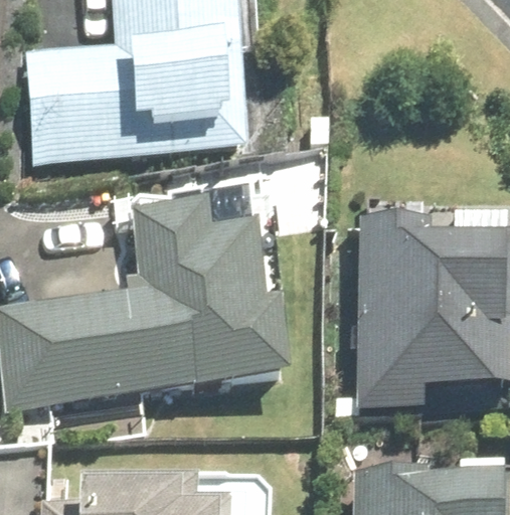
[(113,0),(116,64),(24,67),(29,176),(249,167),(240,0),(113,0)]
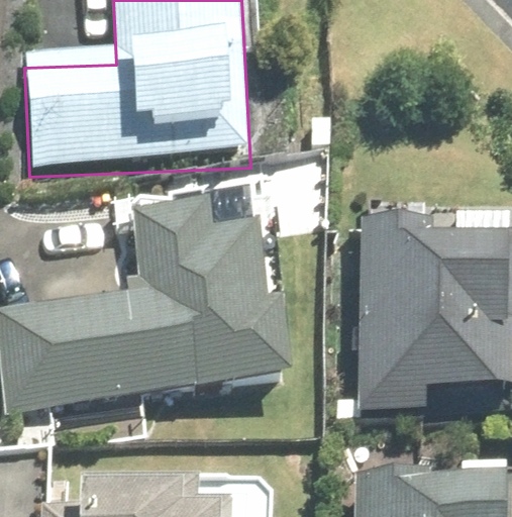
[(309,157),(328,157),(329,129),(310,131),(309,157)]
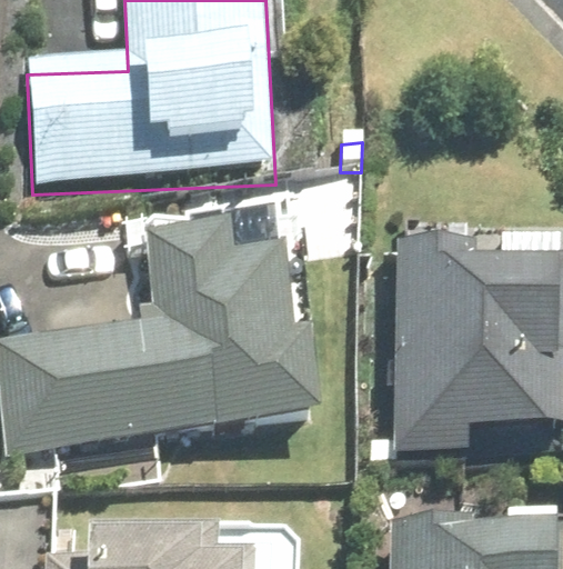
[(293,322),(292,319),(285,255),(283,236),(231,245),(228,229),(225,215),(143,228),(146,236),(151,301),(138,303),(139,320),(0,330),(0,452),(70,445),(323,397),(319,341),(315,341),(313,319),(293,322)]
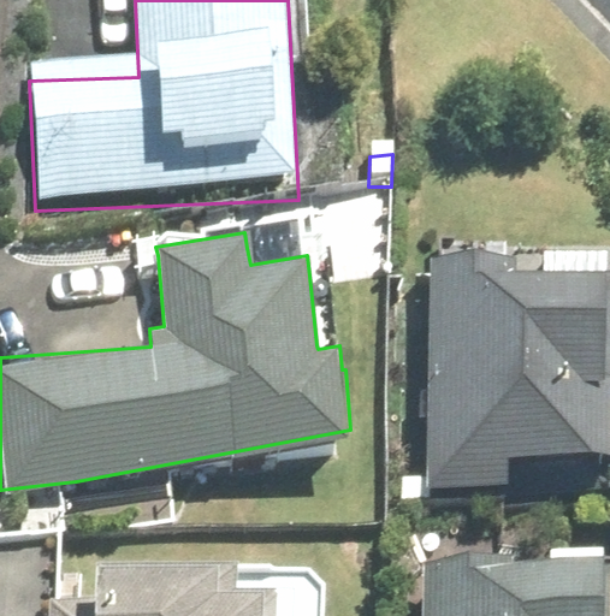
[(609,270),(545,270),(544,295),(519,294),(519,289),(433,285),(428,509),(511,511),(513,493),(609,495),(609,270)]
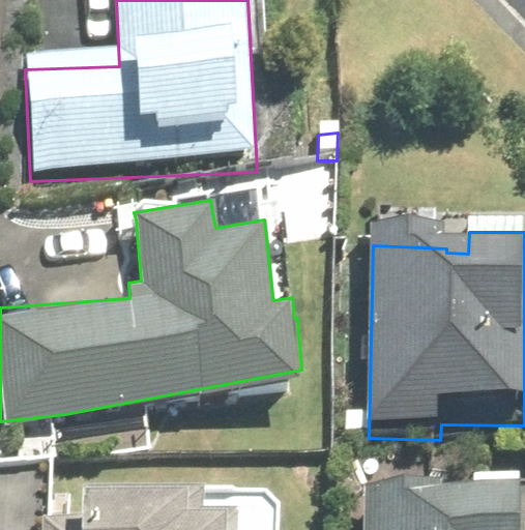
[(41,516),(39,529),(279,529),(281,507),(265,495),(204,491),(204,481),(84,480),(84,489),(82,516),(41,516)]
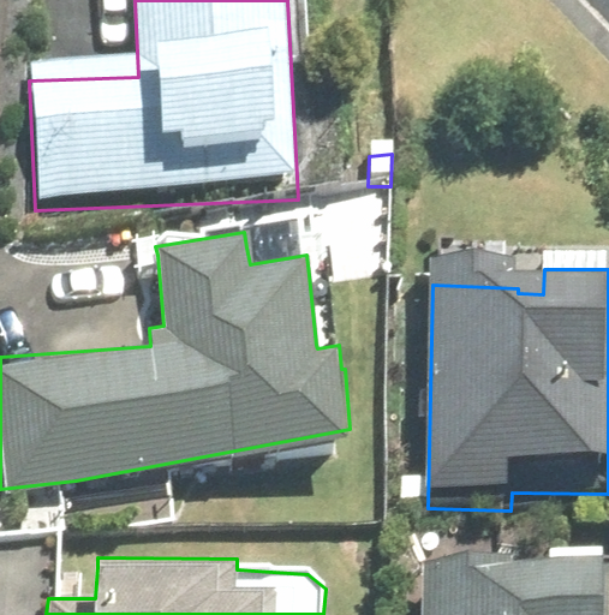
[(608,614),(608,605),(608,607),(608,586),(554,586),(554,603),(517,603),(518,596),(428,592),(427,614),(608,614)]
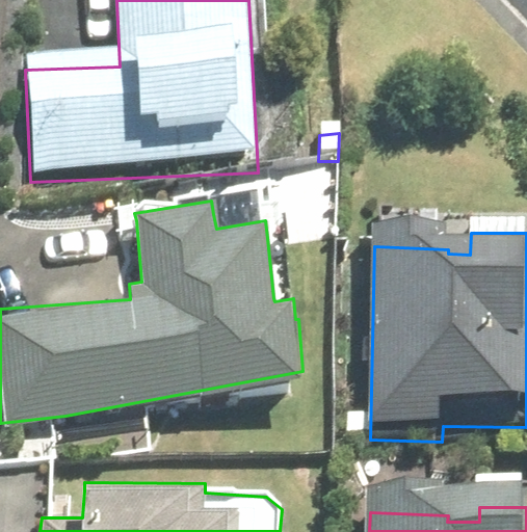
All buildings are outlined.
